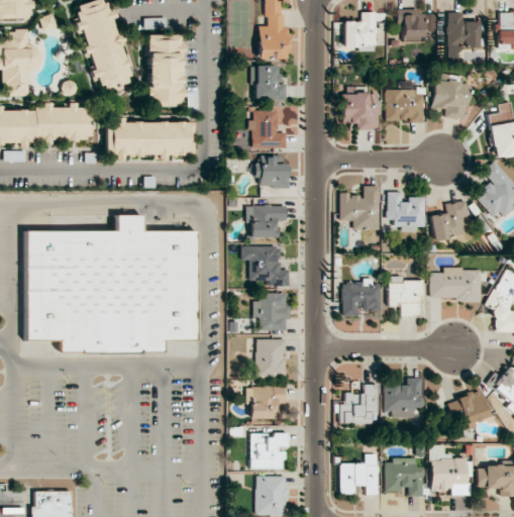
[(0,0),(0,18),(28,19),(28,10),(33,10),(33,1),(28,1),(27,0),(0,0)]
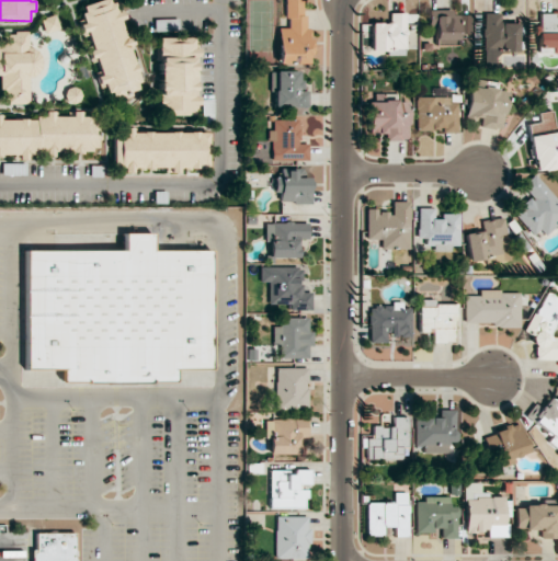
[(146,92),(127,24),(129,24),(125,10),(118,12),(114,0),(103,0),(82,6),(88,23),(82,24),(86,36),(91,35),(94,49),(91,50),(94,63),(100,61),(103,75),(100,76),(103,89),(111,88),(113,98),(124,95),(125,99),(146,92)]
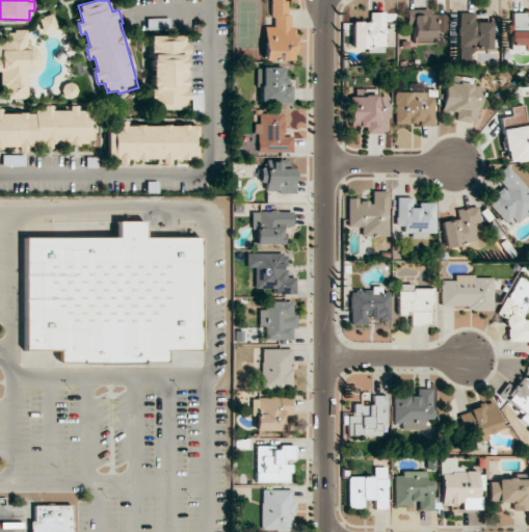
[(266,61),(297,61),(297,26),(292,26),(292,16),(289,16),(289,0),(273,0),(273,26),(266,26),(266,61)]
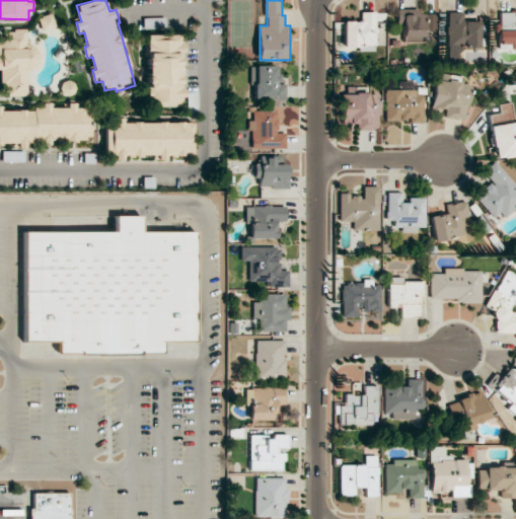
[(406,40),(425,40),(425,9),(399,9),(399,23),(406,23),(406,40)]
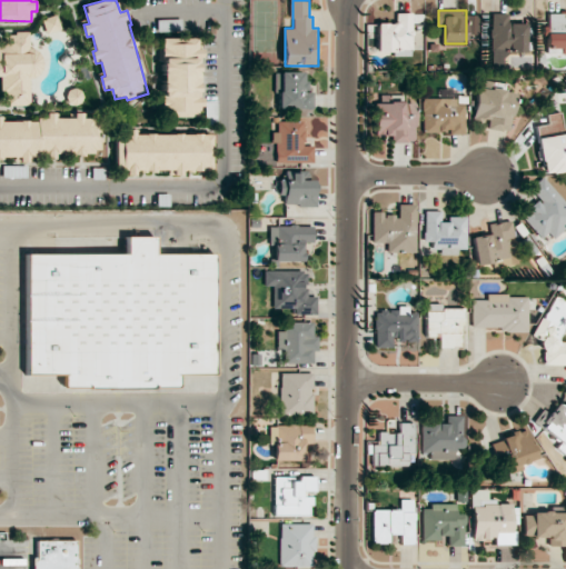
[(380,23),(380,55),(415,55),(414,13),(398,13),(399,23),(380,23)]
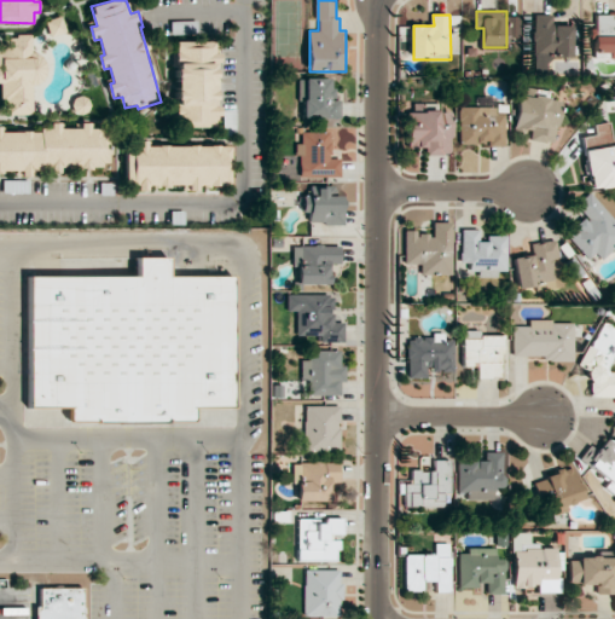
[(556,25),(555,15),(535,16),(538,68),(557,67),(557,58),(575,58),(574,25),(556,25)]
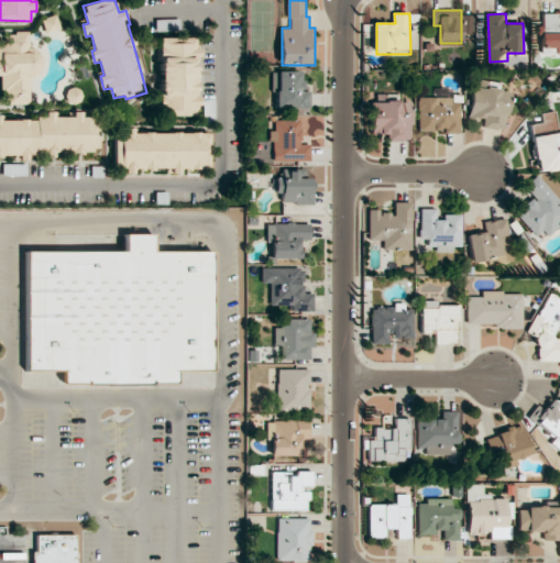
[(559,13),(545,14),(545,53),(559,53),(559,13)]
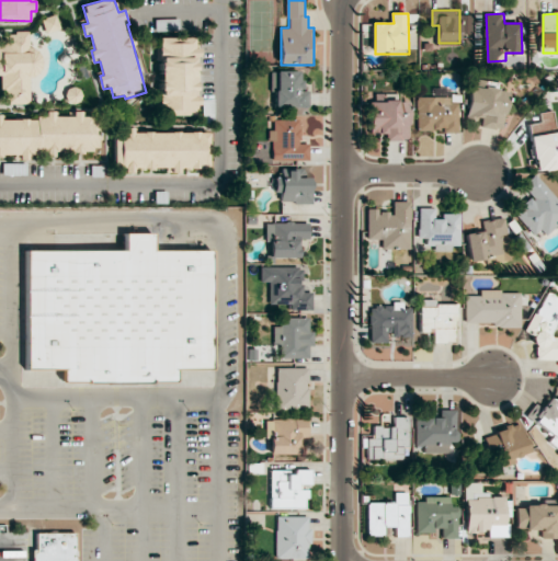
[(33,104),(32,76),(44,76),(44,48),(32,48),(32,32),(8,32),(8,45),(0,44),(0,73),(4,75),(4,92),(8,92),(8,104),(33,104)]
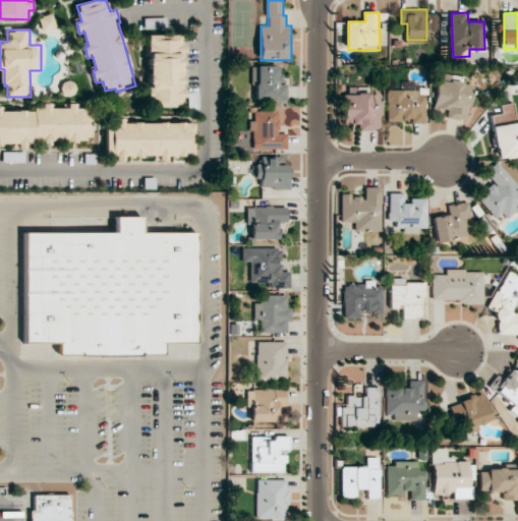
[(149,36),(150,107),(178,107),(178,97),(184,97),(184,45),(182,45),(182,35),(149,36)]
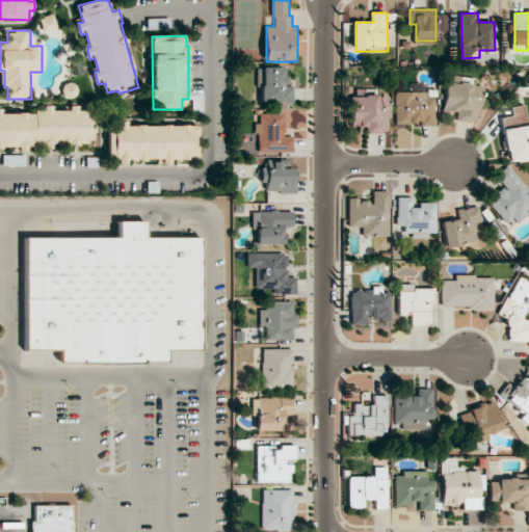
[(287,68),(261,68),(262,102),(295,101),(295,86),(288,86),(287,68)]
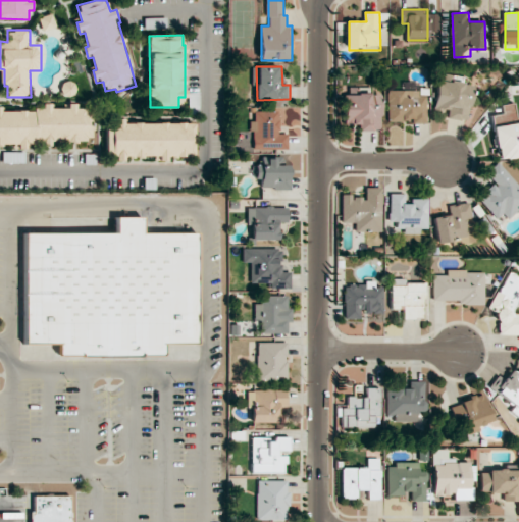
[(436,107),(451,109),(450,118),(469,121),(474,86),(467,85),(468,77),(456,76),(455,83),(440,81),(436,107)]
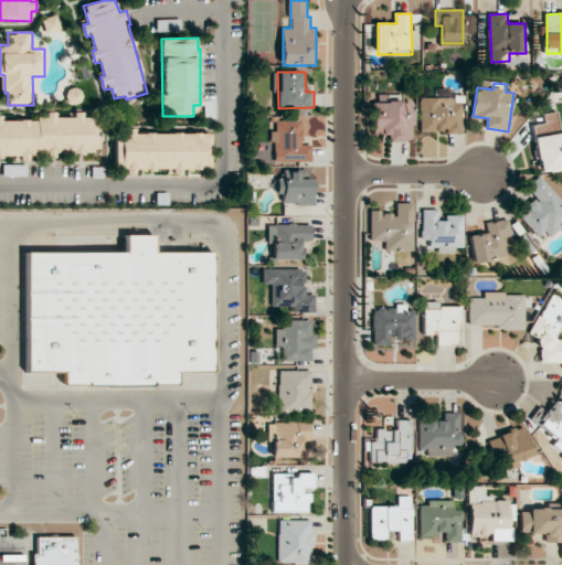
[(422,98),(422,132),(464,132),(464,104),(456,104),(456,97),(422,98)]
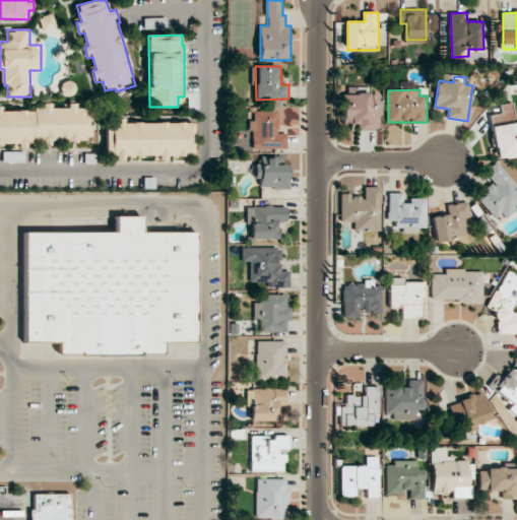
[(93,137),(88,107),(78,109),(77,105),(53,109),(52,103),(44,105),(44,107),(3,114),(1,106),(0,106),(0,142),(15,140),(17,150),(93,137)]
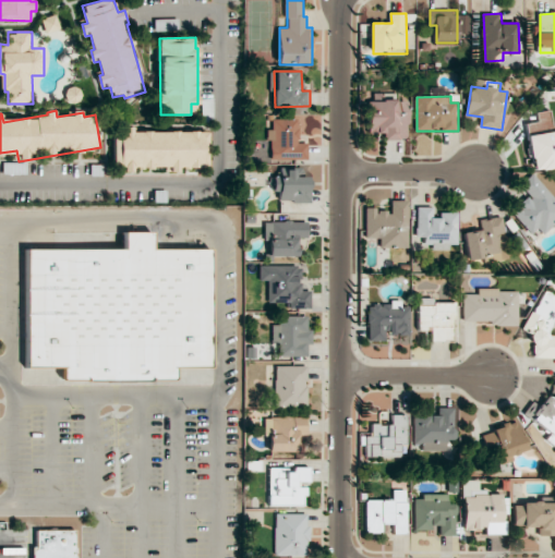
[(554,124),(552,110),(539,112),(540,122),(528,123),(534,170),(554,167),(554,124)]
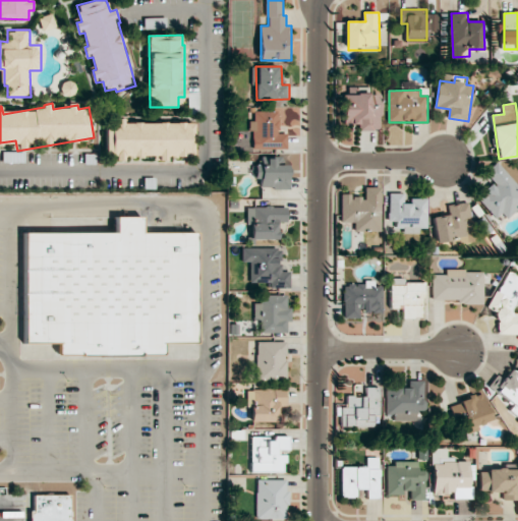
[(254,150),(289,149),(289,133),(281,133),(280,111),(256,112),(256,120),(253,120),(254,150)]
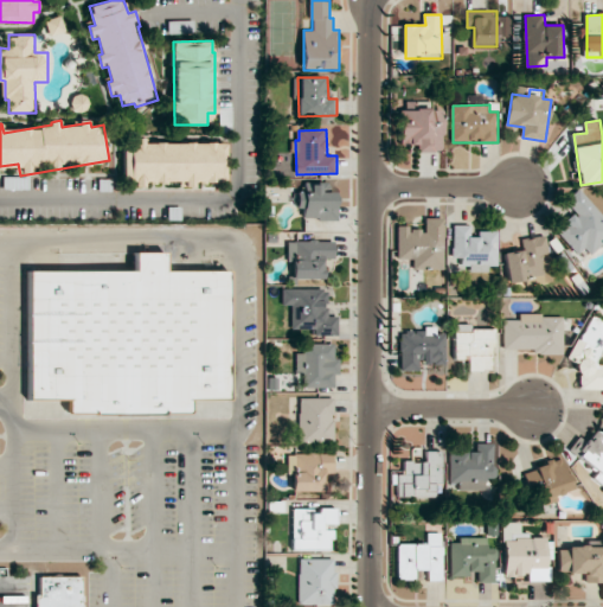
[(229,144),(146,144),(146,139),(127,139),(127,184),(181,184),(181,187),(200,187),(200,183),(229,183),(229,144)]
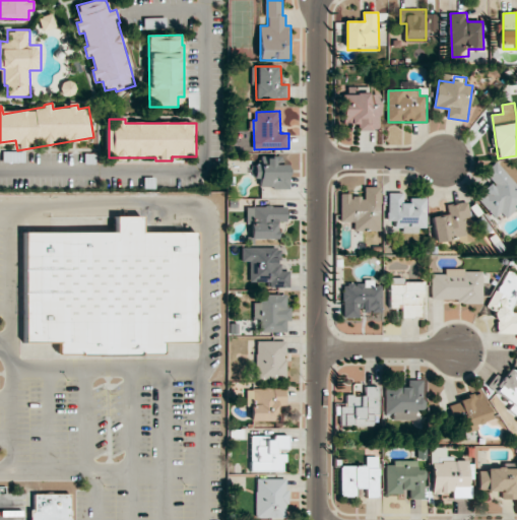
[(259,165),(259,189),(292,188),(291,165),(285,165),(284,155),(263,156),(263,165),(259,165)]
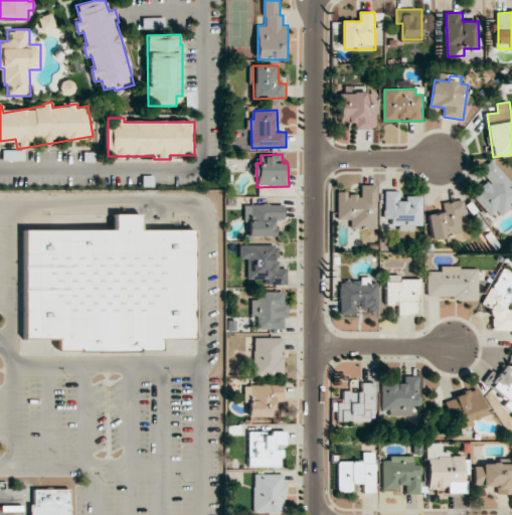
[(511,180),(493,161),(482,171),(490,179),(473,195),(493,216),(498,211),(503,217),(511,208),(511,180)]
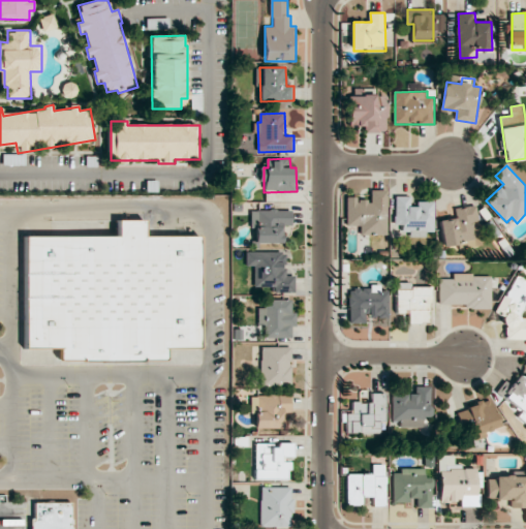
[(390,235),(390,190),(371,190),(372,198),(347,198),(348,226),(362,226),(362,236),(390,235)]
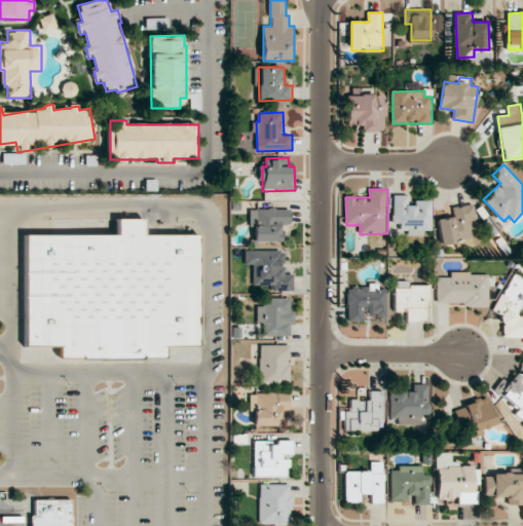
[(433,202),(410,201),(410,195),(395,195),(395,235),(425,235),(425,230),(433,230),(433,202)]
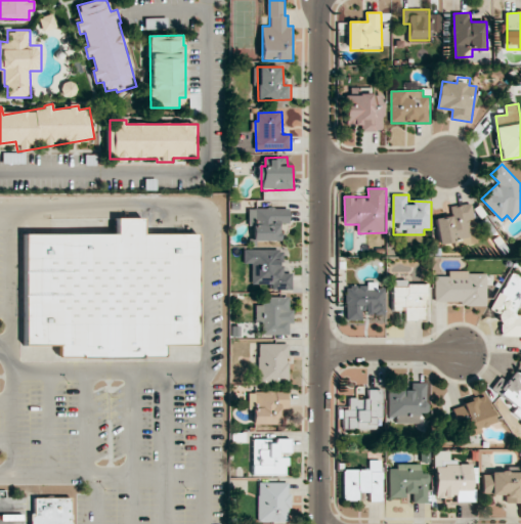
[(440,243),(478,236),(473,204),(452,207),(453,216),(437,218),(440,243)]
